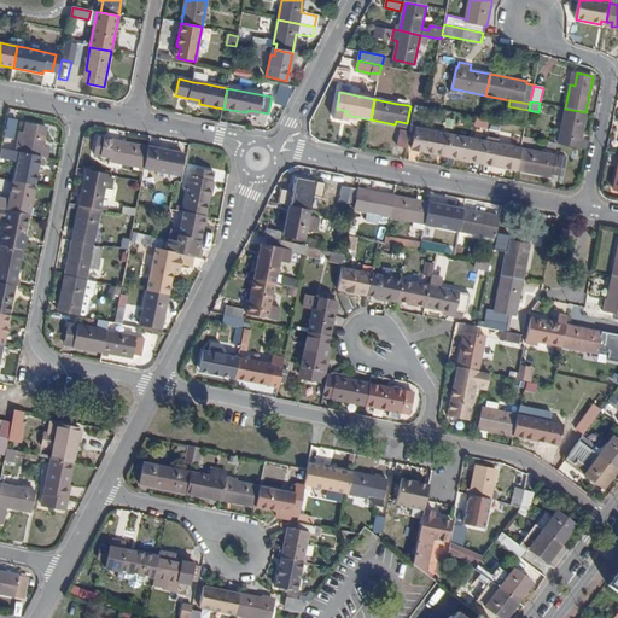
[(578,147),(579,139),(586,112),(565,109),(558,144),(578,147)]
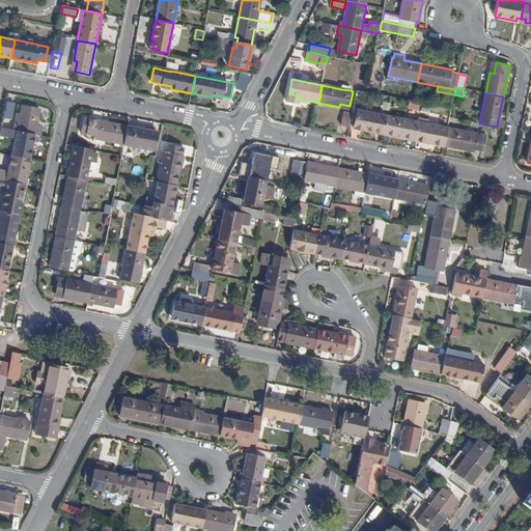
[(3,117),(11,119),(15,104),(6,103),(3,117)]
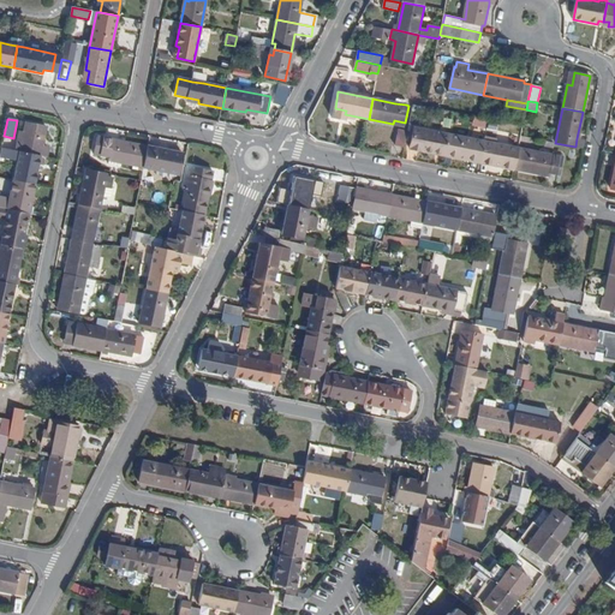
[(410,148),(446,155),(449,135),(429,130),(430,123),(418,120),(417,129),(415,127),(410,148)]
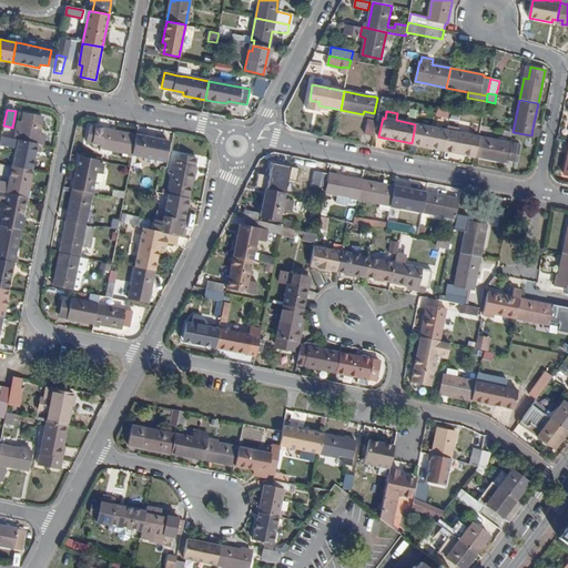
[(38,144),(39,138),(43,118),(23,113),(19,133),(16,132),(13,139),(38,144)]
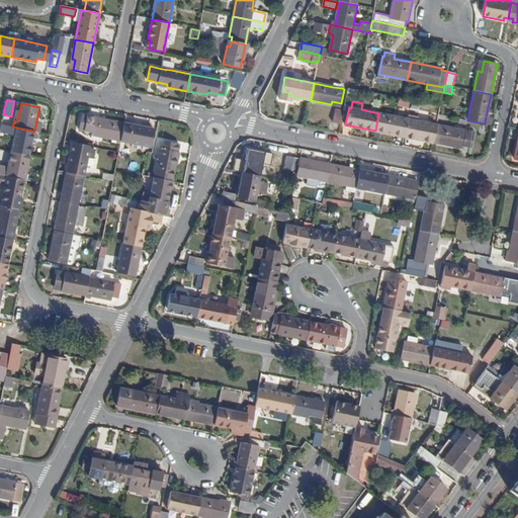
[(333,122),(341,123),(343,110),(336,109),(333,122)]
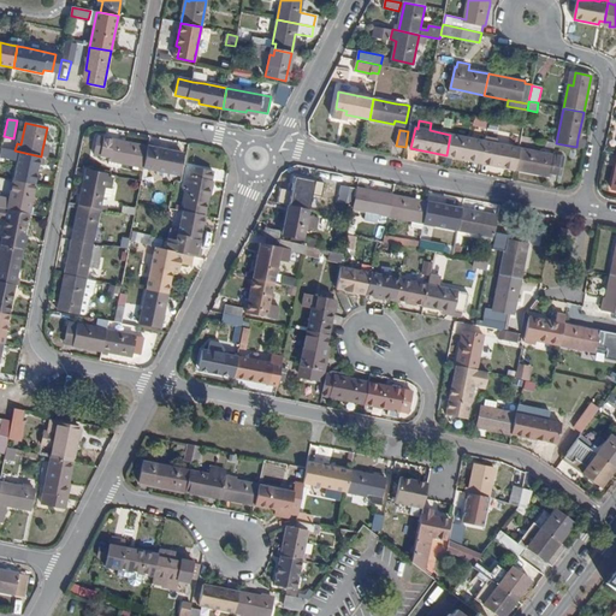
[(446,155),(480,163),(484,141),(450,135),(446,155)]
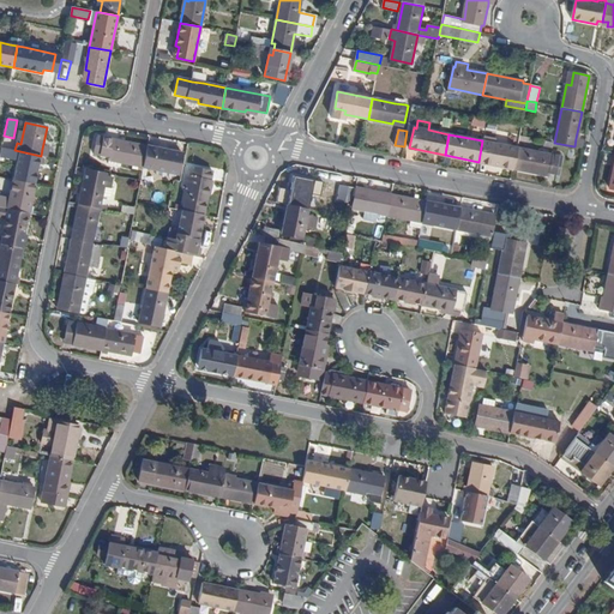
[(143,167),(148,146),(103,137),(97,136),(94,154),(109,156),(107,163),(120,166),(121,162),(143,167)]
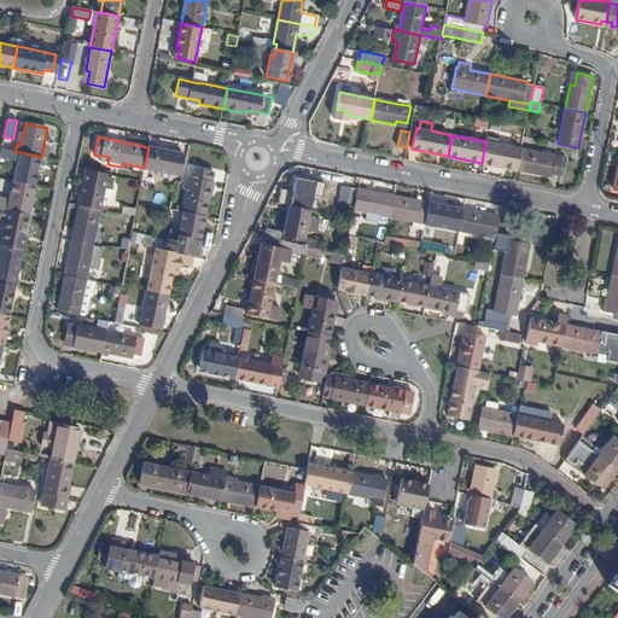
[(482,163),(517,170),(522,149),(485,141),(482,163)]
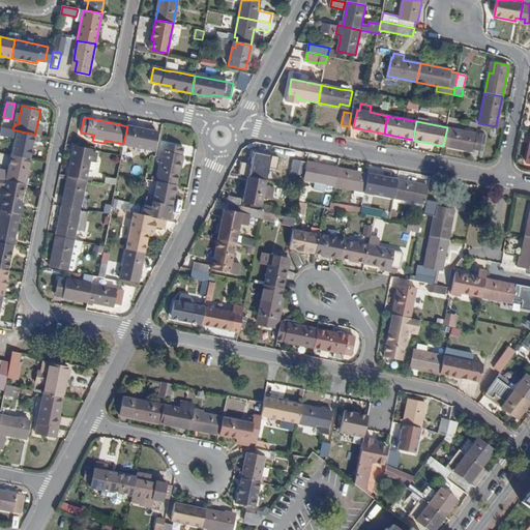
[(127,145),(154,151),(157,133),(127,126),(123,144),(121,154),(125,155),(127,145)]
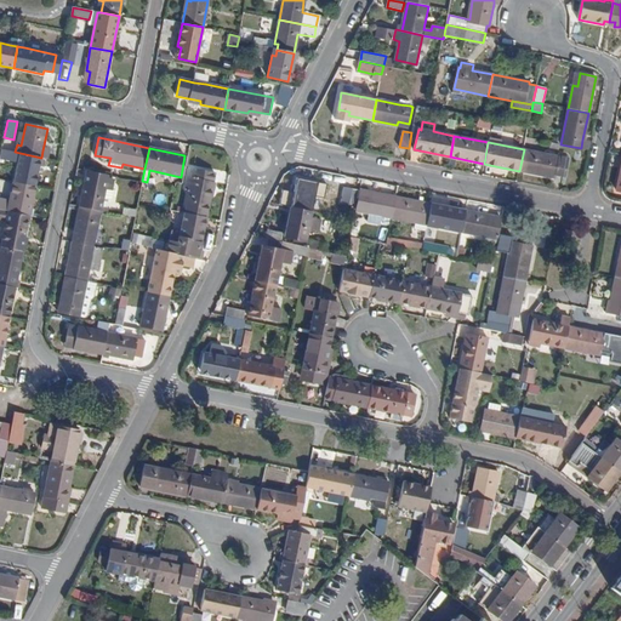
[(35,187),(39,167),(41,158),(15,152),(1,149),(0,158),(0,159),(17,164),(13,182),(35,187)]
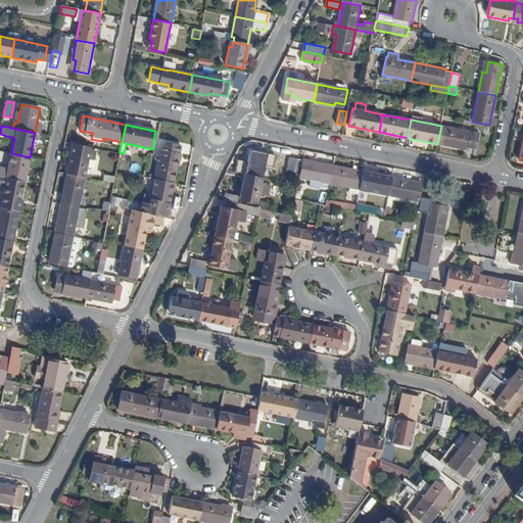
[(468,147),(485,151),(488,136),(441,126),(437,144),(468,149),(468,147)]
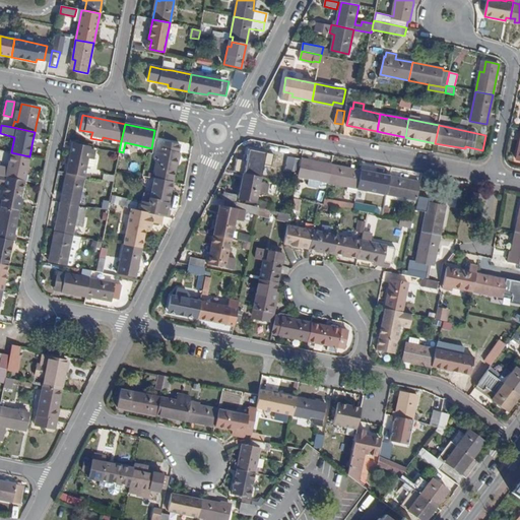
[(154,179),(172,183),(180,144),(165,141),(164,149),(157,147),(154,158),(158,159),(154,179)]
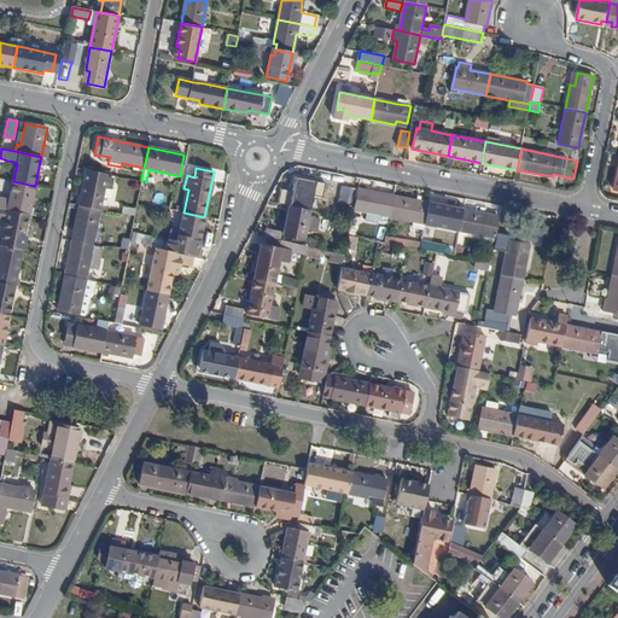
[(103,198),(111,200),(114,190),(112,190),(114,180),(106,178),(108,175),(89,172),(87,182),(85,182),(80,205),(100,210),(103,198)]
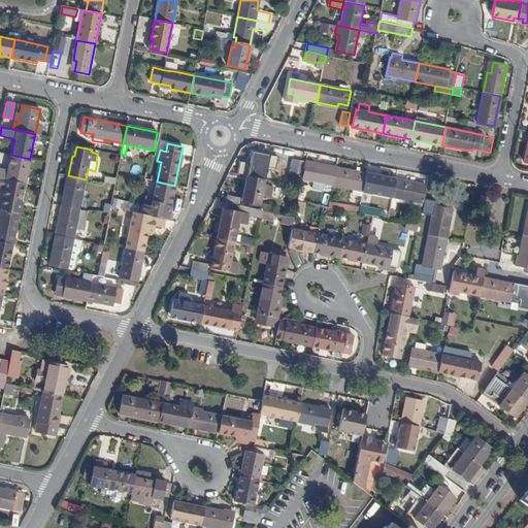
[(0,162),(7,164),(9,155),(0,152),(0,162)]
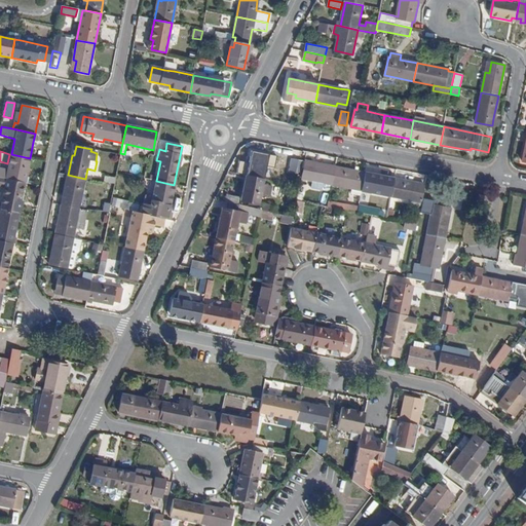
[(249,177),(263,180),(268,154),(252,151),(248,172),(250,172),(249,177)]
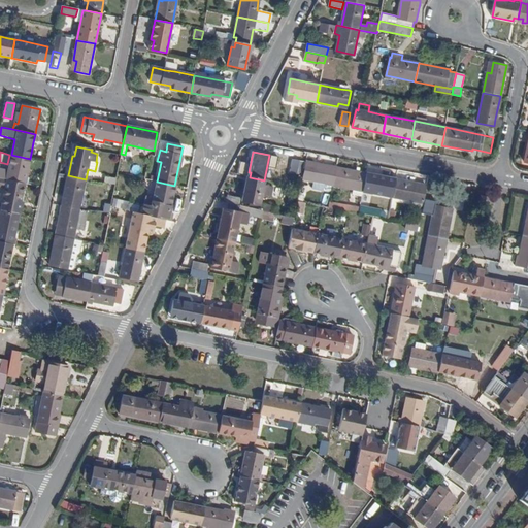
[(6,179),(25,184),(30,159),(11,155),(7,173),(6,179)]
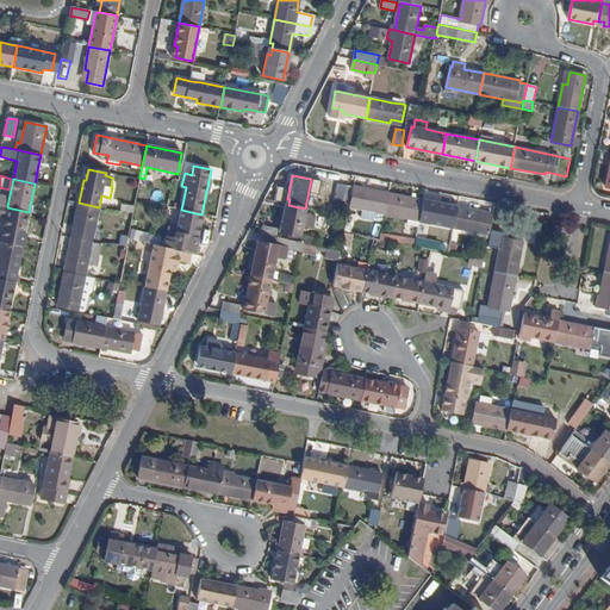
[(335,199),(343,200),(347,186),(337,185),(335,199)]
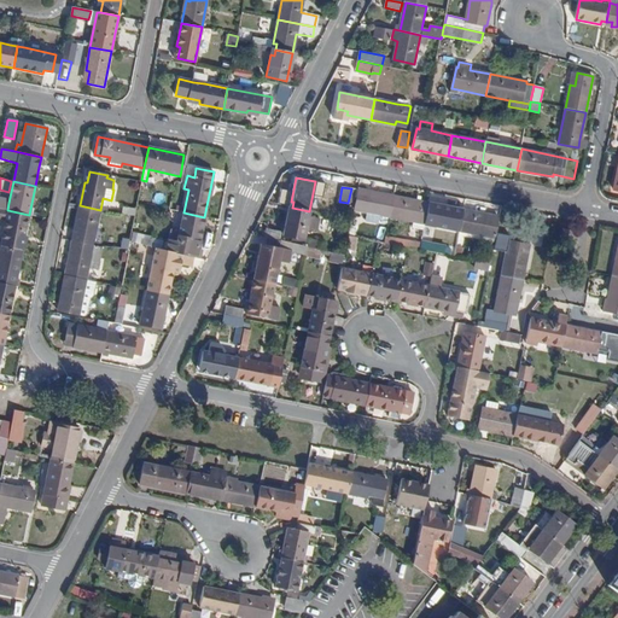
[(379,216),(389,217),(394,197),(357,190),(354,211),(367,214),(379,216)]
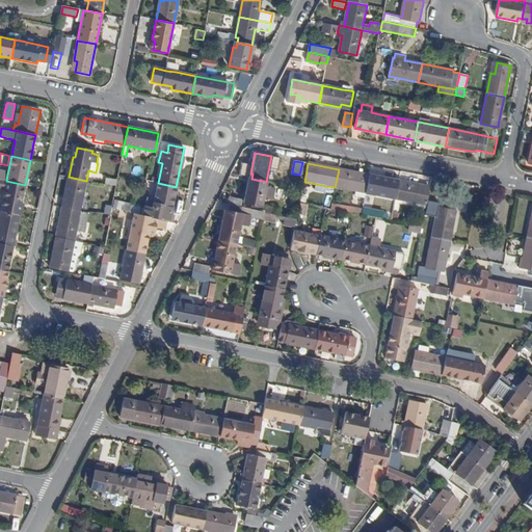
[(365,198),(366,193),(369,176),(362,174),(363,169),(358,168),(357,173),(339,169),(335,187),(356,191),(355,196),(365,198)]
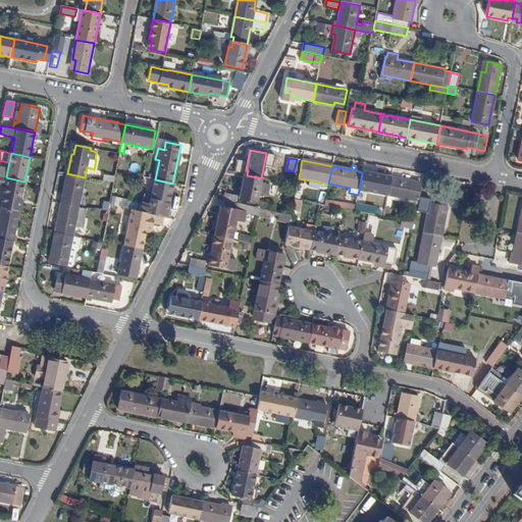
[(359,190),(388,196),(392,177),(362,172),(359,190)]
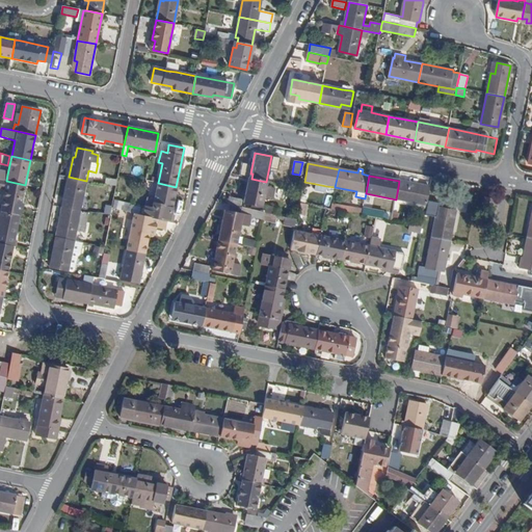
[(64,208),(80,212),(86,181),(69,177),(64,198),(67,198),(64,208)]
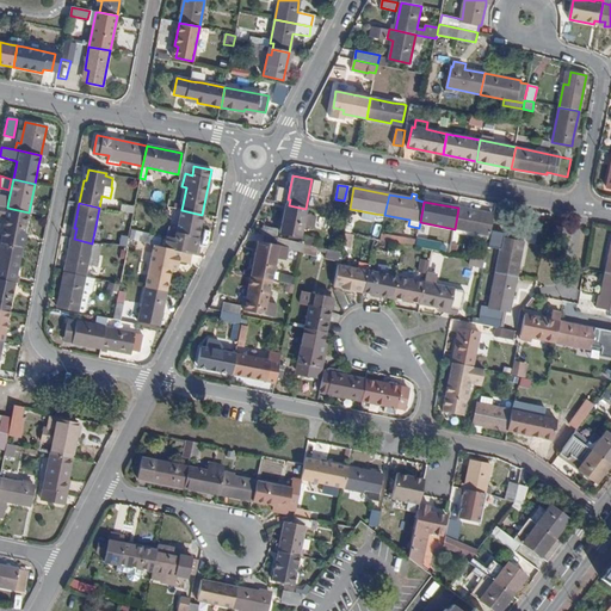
[(119,211),(134,215),(135,207),(122,204),(119,211)]
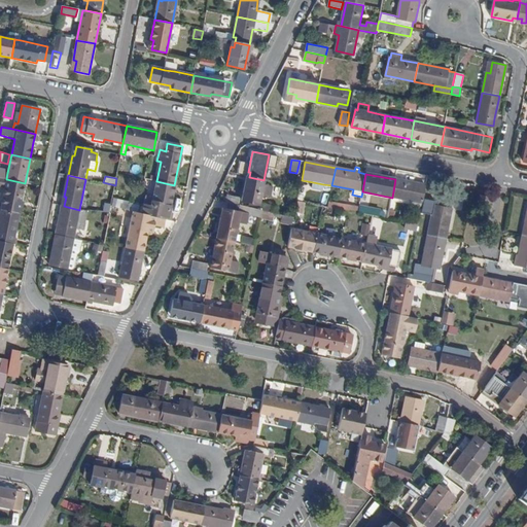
[(0,209),(0,210),(19,214),(25,183),(6,179),(0,177),(0,186),(5,187),(0,209)]
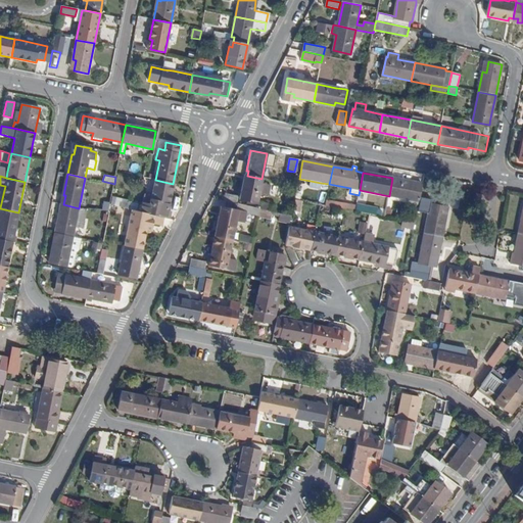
[(272,211),(274,204),(262,202),(262,203),(256,202),(258,192),(268,194),(270,185),(260,183),(262,179),(247,176),(247,180),(244,180),(240,199),(247,200),(246,205),(259,208),(272,211)]
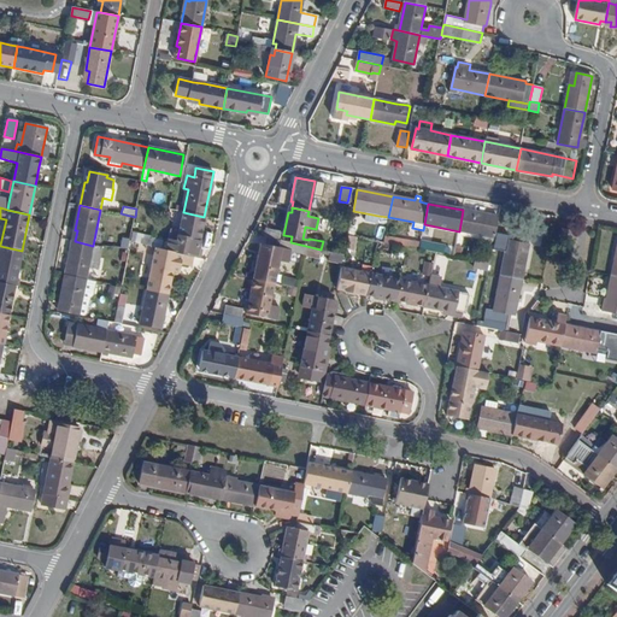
[(482,235),(493,238),(498,217),(463,210),(459,231),(482,235)]
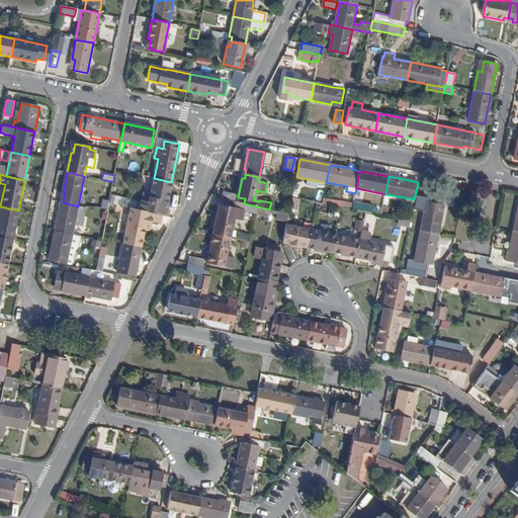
[(170,210),(166,209),(171,182),(154,178),(151,194),(144,193),(140,211),(161,216),(169,218),(170,210)]
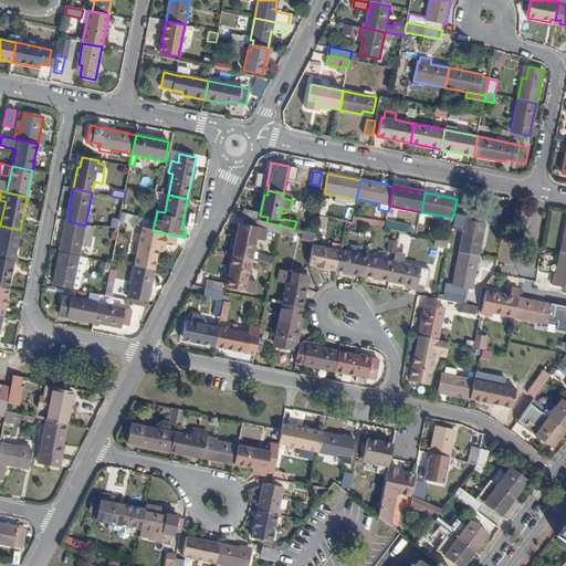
[(242,218),(255,221),(258,212),(244,210),(242,218)]
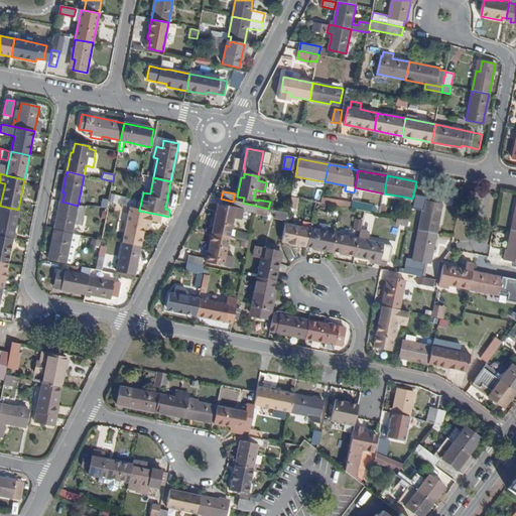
[(468,204),(476,206),(478,194),(471,191),(468,204)]
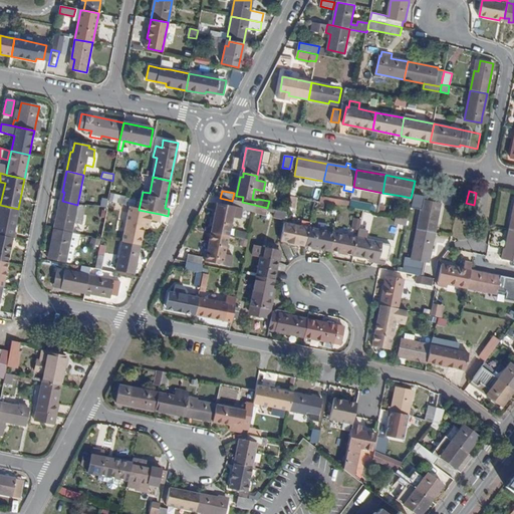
[(109,204),(125,207),(127,197),(111,194),(109,204)]
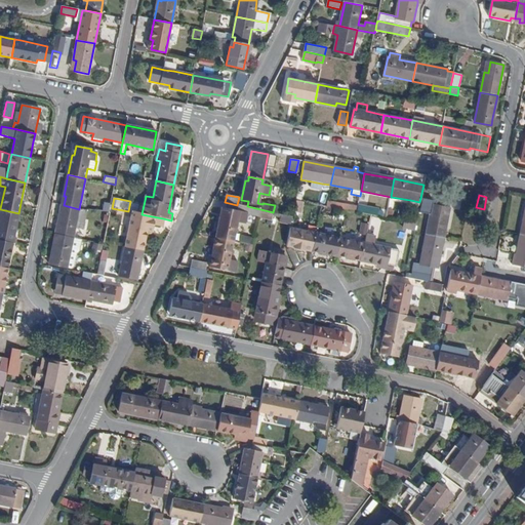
[(426,235),(444,238),(451,201),(437,198),(435,205),(432,204),(430,214),(426,235)]
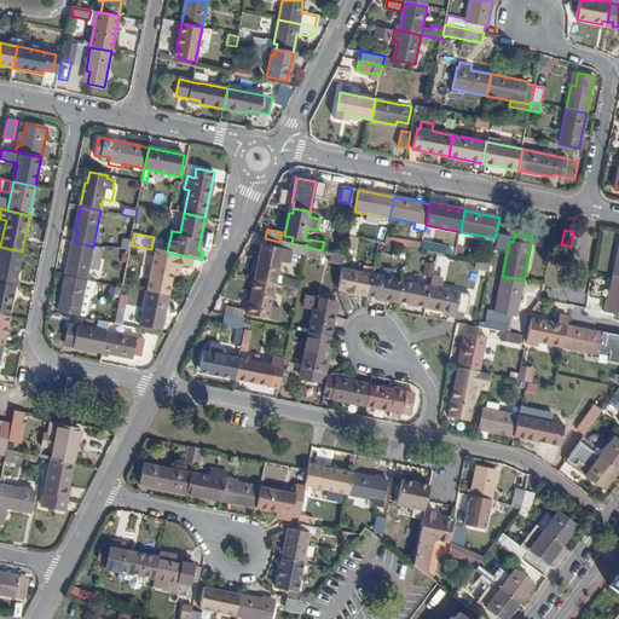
[(346,236),(343,248),(353,250),(356,237),(346,236)]
